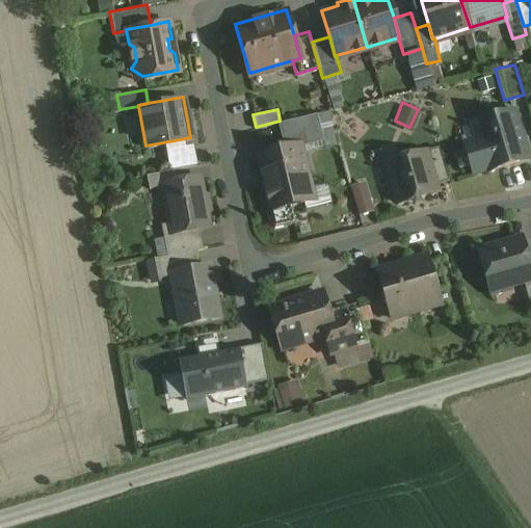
[(512,109),(473,122),(478,138),(465,142),(473,170),(486,166),(487,168),(527,157),(512,109)]
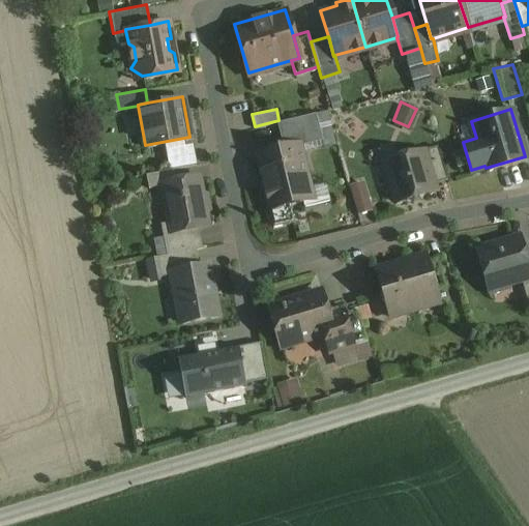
[(315,112),(278,120),(285,146),(298,143),(298,144),(321,139),(315,112)]
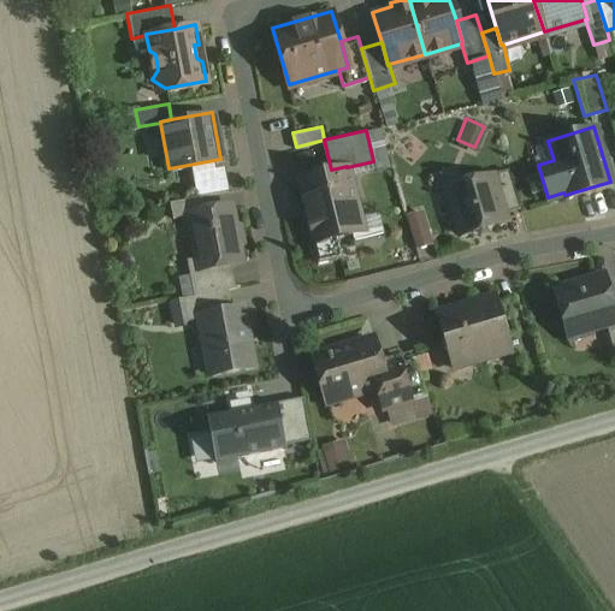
[(331,170),(297,178),(313,242),(352,232),(359,220),(347,167),(347,166),(331,170)]
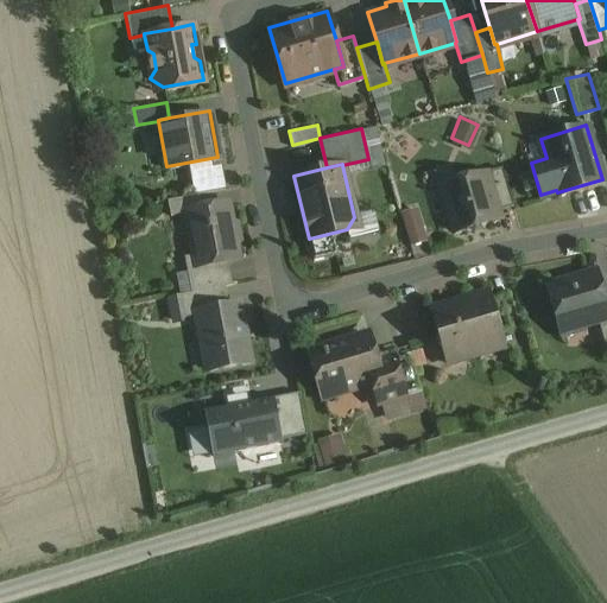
[(500,165),(484,171),(484,172),(485,171),(495,208),(512,204),(500,165)]
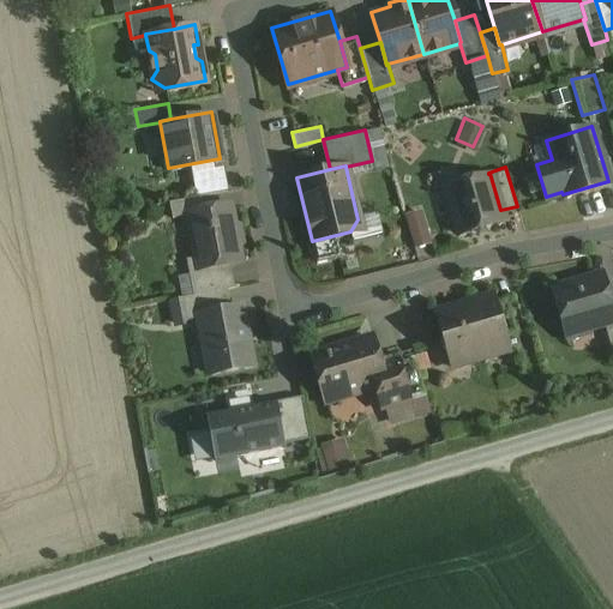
[(488,174),(452,184),(455,191),(449,202),(458,233),(473,228),(478,230),(486,228),(488,223),(503,219),(500,210),(490,173),(488,174)]
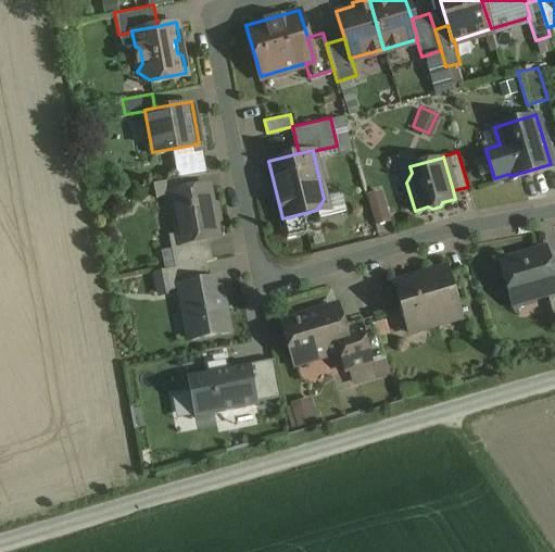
[(206,185),(171,191),(178,230),(180,241),(206,236),(205,229),(214,227),(214,222),(217,217),(215,204),(210,202),(206,185)]
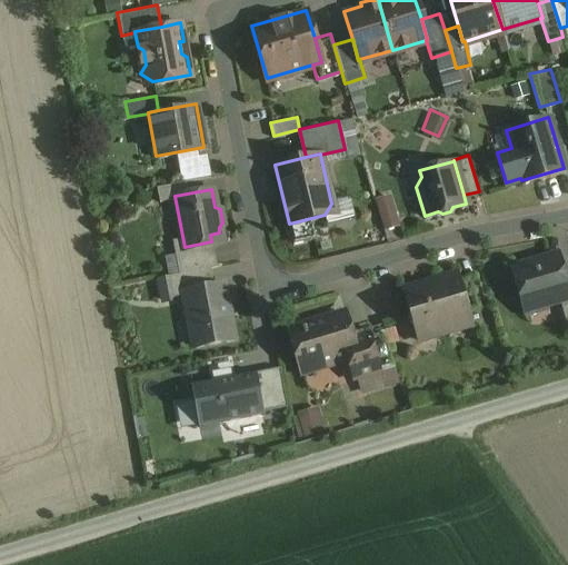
[(390,190),(374,194),(380,226),(397,222),(390,190)]
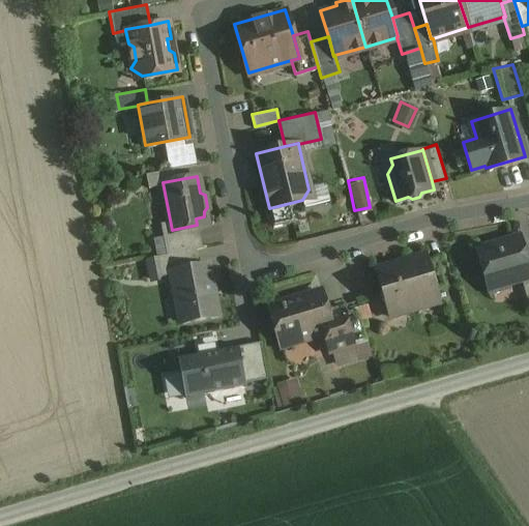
[(197,225),(172,230),(170,220),(159,222),(166,253),(195,247),(202,246),(197,225)]
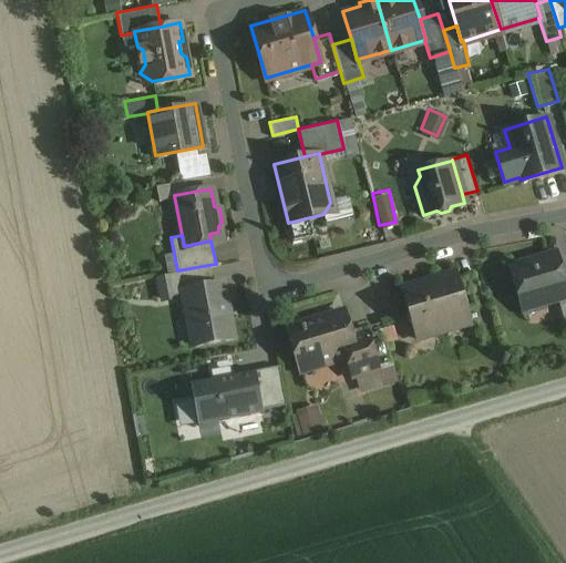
[(555,252),(510,265),(521,305),(541,299),(542,302),(556,298),(565,295),(565,290),(565,286),(555,252)]
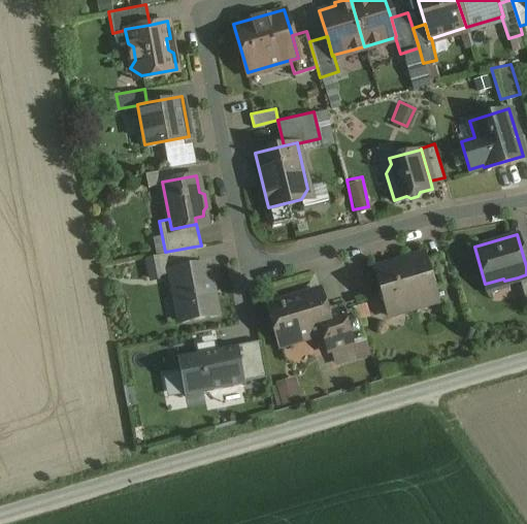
[(165,252),(156,254),(160,273),(170,271),(170,270),(198,265),(194,247),(165,252)]
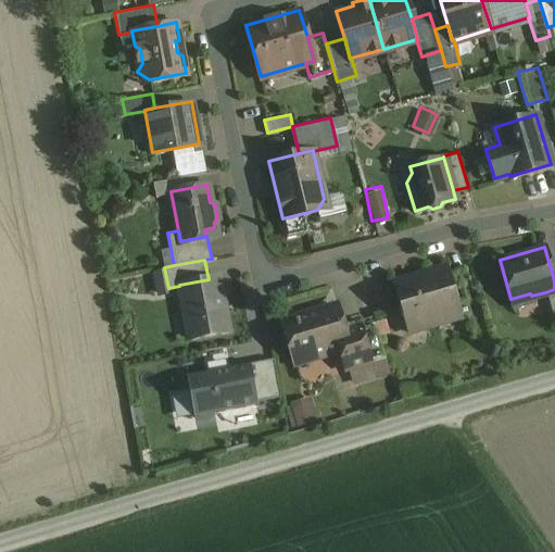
[(428,270),(411,275),(394,280),(400,301),(398,312),(404,315),(408,331),(439,322),(439,323),(459,316),(444,265),(428,271),(428,270)]
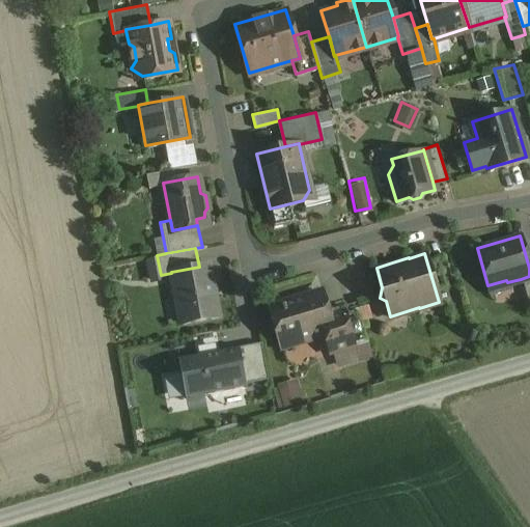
[(199,267),(171,272),(171,273),(180,321),(217,313),(207,265),(199,267)]
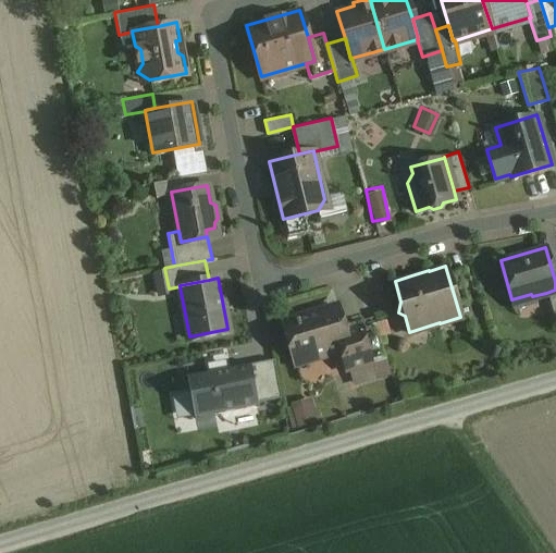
[(555,281),(555,285),(555,290),(546,293),(554,317),(555,316),(555,281)]
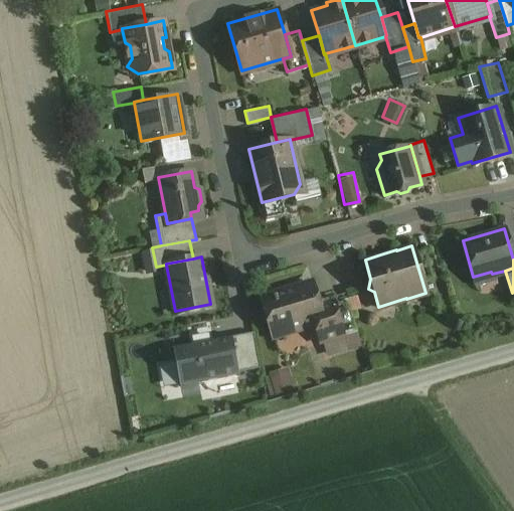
[(311,282),(261,297),(272,335),(316,322),(322,320),(318,306),(311,282)]
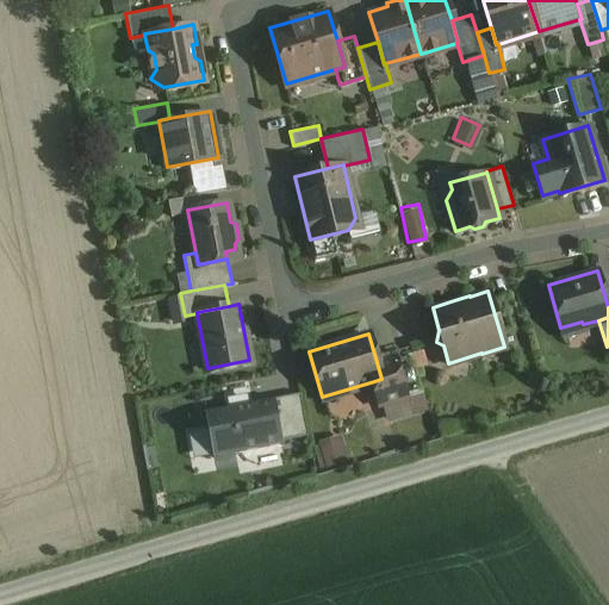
[(411,351),(377,362),(381,379),(374,381),(380,403),(422,391),(411,351)]
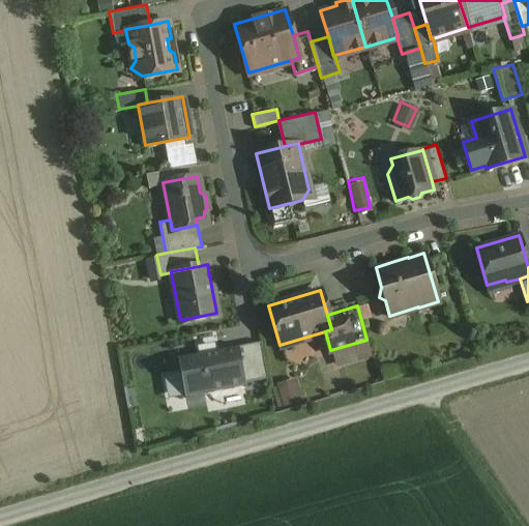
[(261,341),(238,345),(245,382),(267,377),(261,341)]
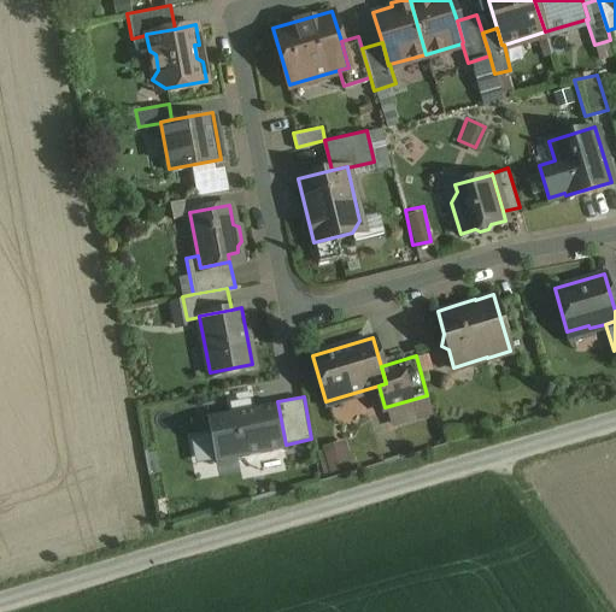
[(277,401),(248,406),(247,400),(232,402),(233,410),(206,415),(215,460),(286,447),(286,445),(277,401)]
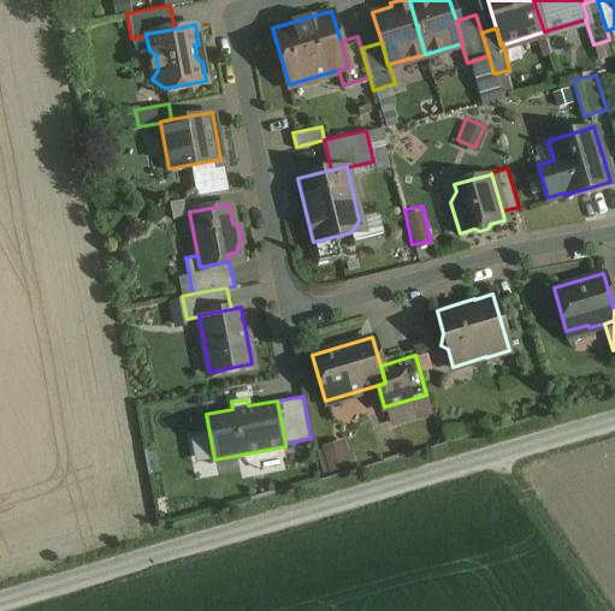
[(319,439),(323,467),(348,463),(343,435),(319,439)]
